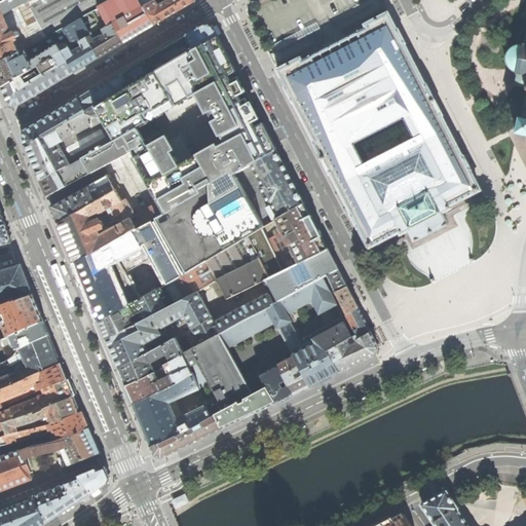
[(0,61),(20,52),(14,41),(17,39),(17,37),(21,36),(19,31),(15,33),(14,31),(24,27),(14,8),(28,1),(47,37),(82,17),(100,8),(100,7),(113,0),(5,0),(0,3),(0,61)]
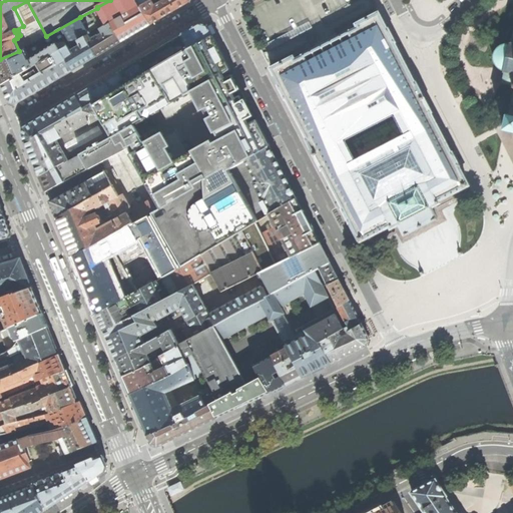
[(106,25),(111,23),(123,16),(127,23),(144,13),(140,6),(140,7),(136,0),(110,0),(97,7),(97,8),(106,25)]
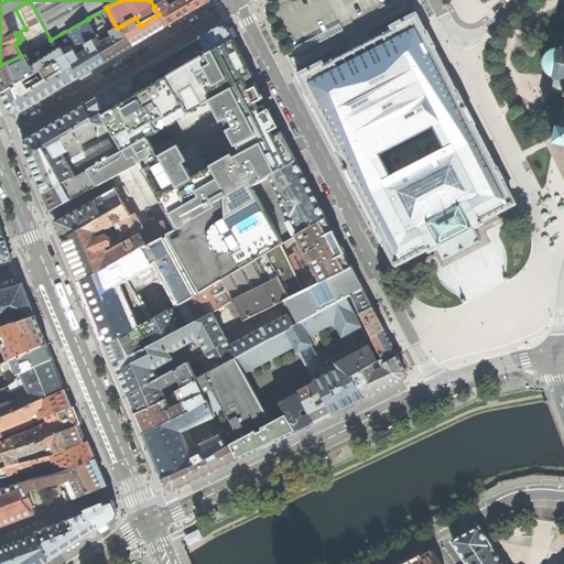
[(182,0),(175,3),(173,0),(166,0),(154,7),(159,14),(166,26),(188,13),(209,1),(208,0),(182,0)]
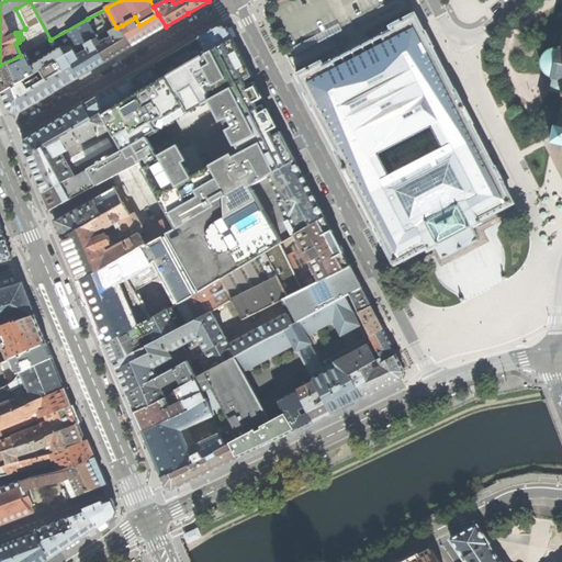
[(88,19),(99,37),(111,31),(116,27),(107,9),(88,19)]
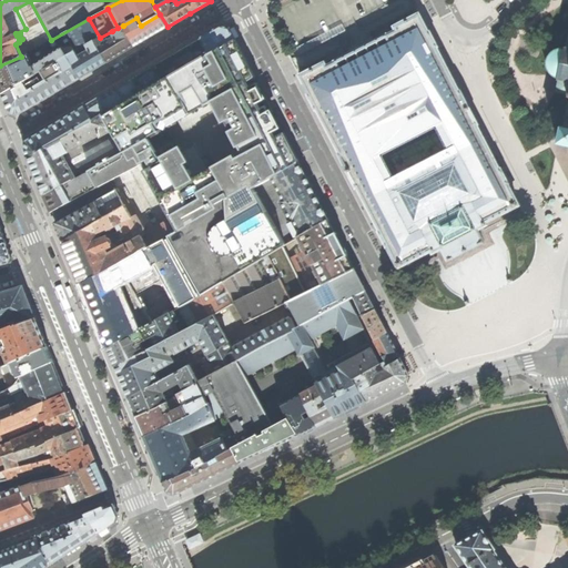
[(388,247),(399,267),(432,251),(434,253),(443,249),(448,260),(467,251),(484,241),(478,230),(488,225),(487,222),(519,205),(508,185),(510,184),(501,168),(500,169),(478,125),(479,124),(462,90),(460,90),(438,47),(438,46),(432,31),(430,31),(421,13),(394,27),(396,31),(389,34),(388,33),(336,61),(336,62),(328,66),(326,62),(300,75),(310,94),(308,94),(316,111),(318,111),(340,153),(338,154),(353,181),(357,189),(358,189),(379,231),(378,232),(387,249),(388,247)]
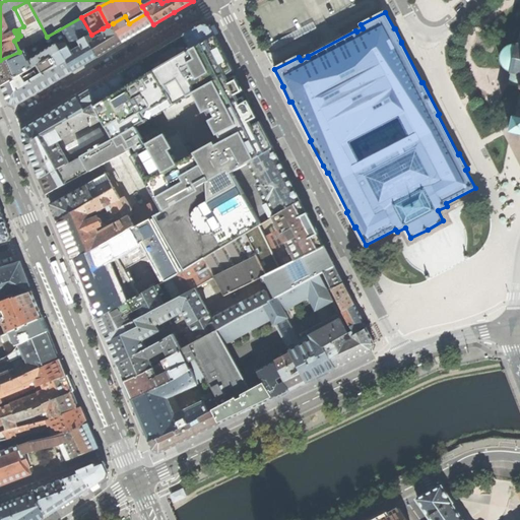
[(137,34),(153,24),(146,13),(129,23),(125,16),(113,23),(123,42),(137,34)]
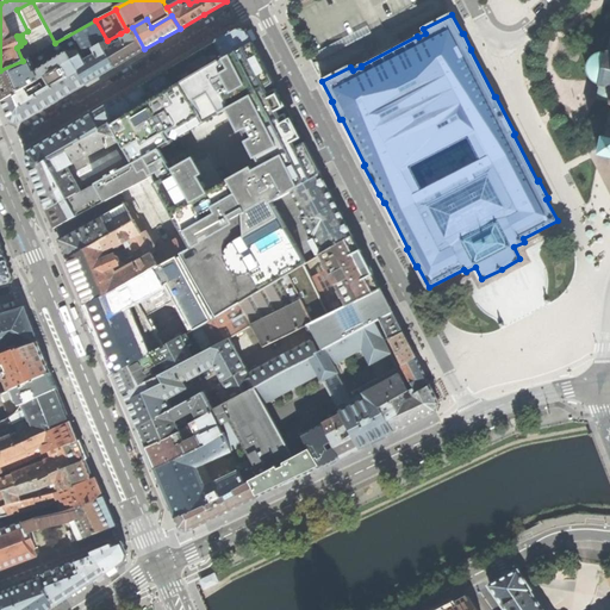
[(107,41),(95,20),(55,43),(38,53),(23,61),(0,70),(0,95),(1,100),(25,87),(45,76),(73,58),(80,55),(93,47),(103,43),(107,41)]
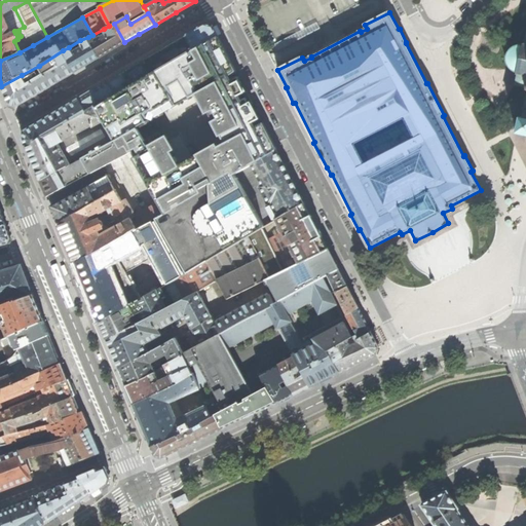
[(113,49),(124,42),(114,24),(109,26),(104,29),(106,33),(91,42),(100,58),(113,49)]
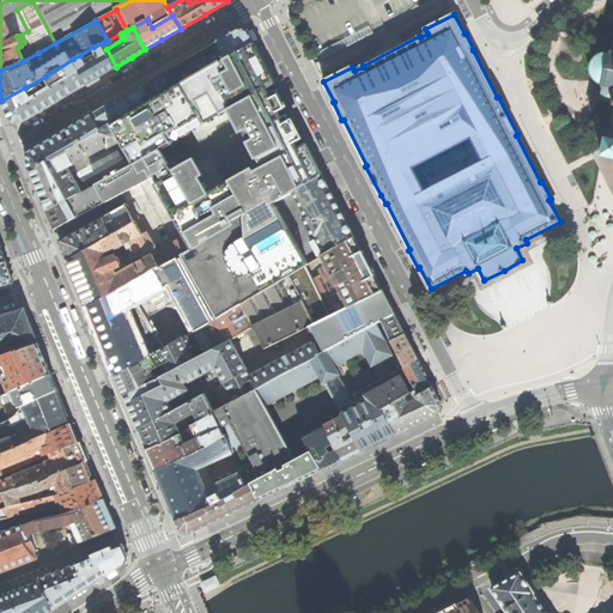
[(229,35),(217,42),(225,59),(254,43),(248,31),(240,29),(229,35)]
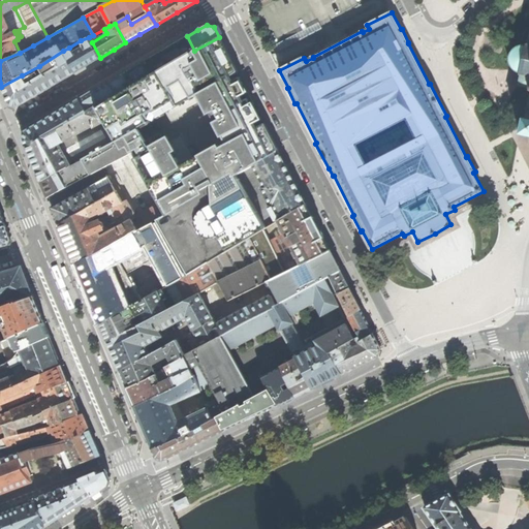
[(523,117),(519,134),(528,136),(528,135),(528,33),(527,43),(527,44),(522,44),(518,45),(514,48),(510,52),(508,57),(508,61),(509,65),(511,68),(512,69),(515,71),(520,74),(520,75),(518,86),(528,89),(528,91),(528,97),(527,97),(526,100),(528,101),(527,106),(525,106),(524,111),(527,111),(525,117),(523,117)]
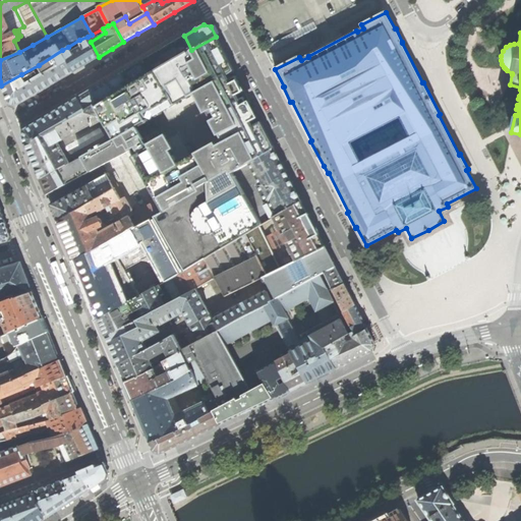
[(115,92),(96,104),(115,138),(156,115),(194,93),(205,112),(208,111),(218,105),(209,84),(233,70),(216,37),(191,50),(184,36),(129,68),(136,80),(115,92)]
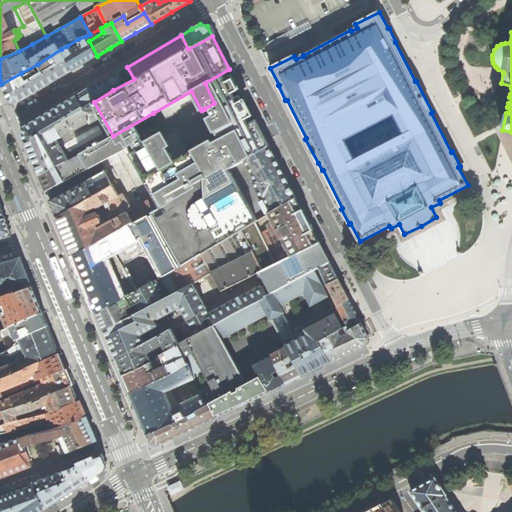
[(85,63),(97,56),(89,41),(86,36),(78,39),(81,45),(71,51),(67,46),(61,49),(73,70),(85,63)]
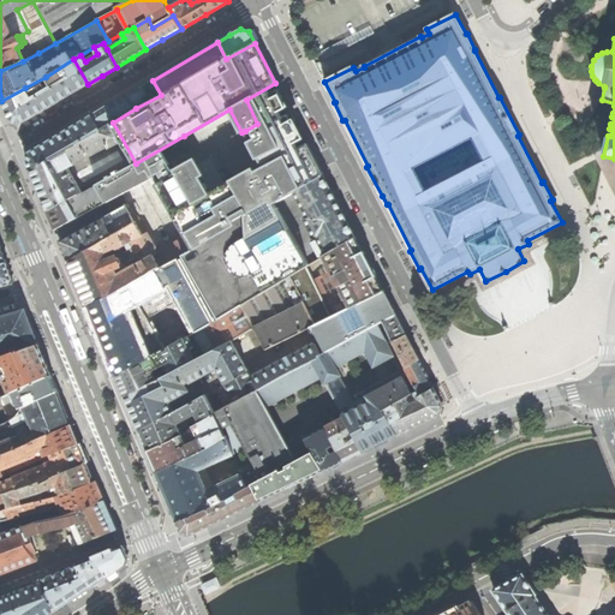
[(6,112),(11,123),(19,125),(49,107),(88,84),(73,59),(46,77),(51,85),(46,88),(43,84),(29,93),(25,88),(1,101),(6,112)]
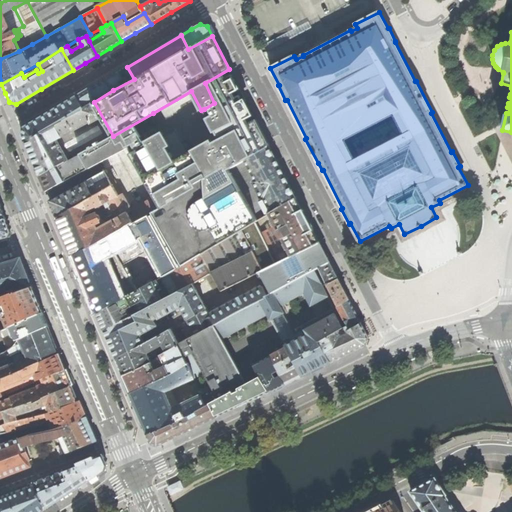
[(127,67),(106,79),(113,90),(134,79),(127,67)]
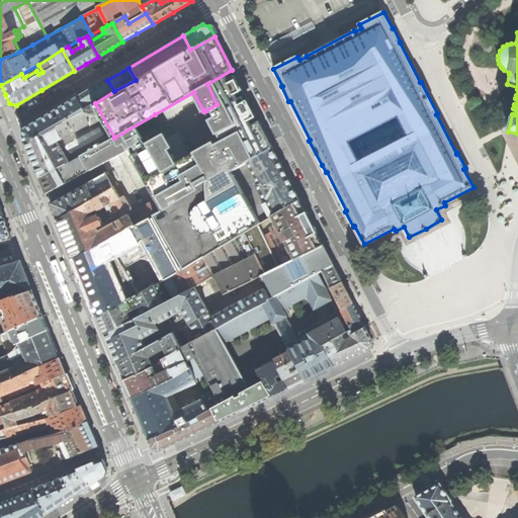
[(157,198),(163,209),(174,203),(174,204),(218,179),(219,179),(247,163),(272,148),(252,109),(232,70),(207,84),(217,104),(206,110),(210,118),(208,119),(218,135),(219,134),(223,141),(217,145),(214,142),(191,154),(177,130),(167,136),(155,114),(114,138),(82,157),(89,170),(98,166),(131,150),(157,198)]
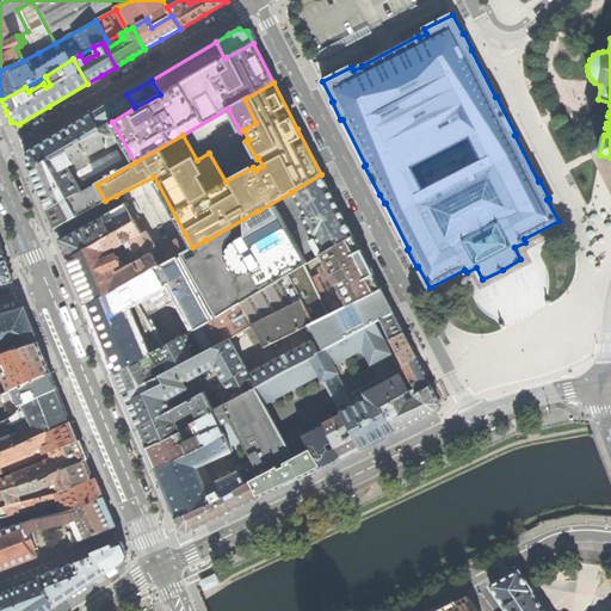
[(109,105),(92,116),(100,129),(112,122),(135,107),(127,94),(109,105)]
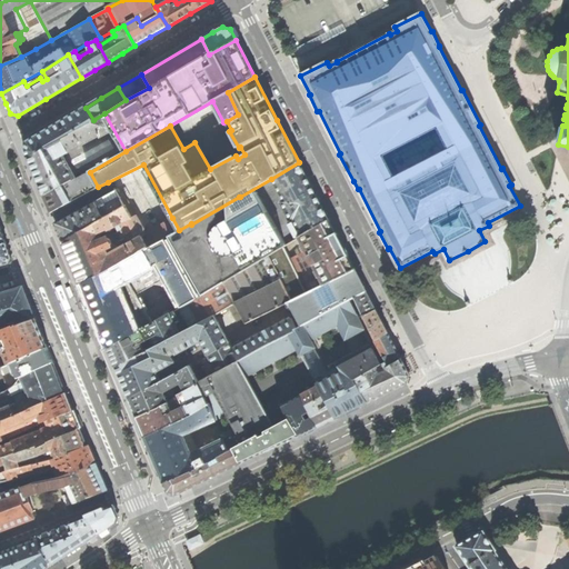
[(27,153),(29,158),(95,121),(93,120),(86,108),(56,125),(28,141),(25,149),(27,153)]
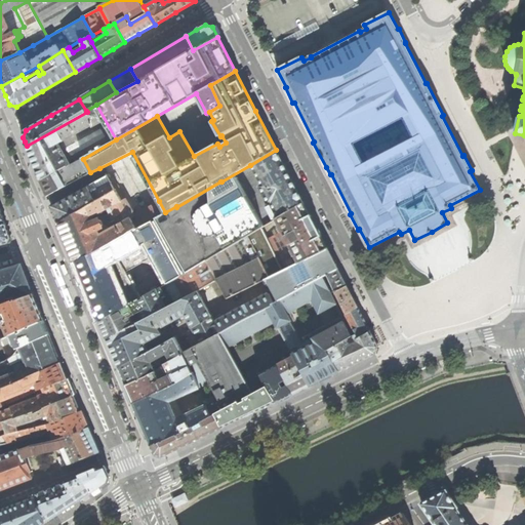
[(83,159),(116,139),(96,105),(86,111),(87,112),(27,146),(34,162),(37,169),(36,169),(41,180),(41,178),(70,163),(71,165),(83,159)]
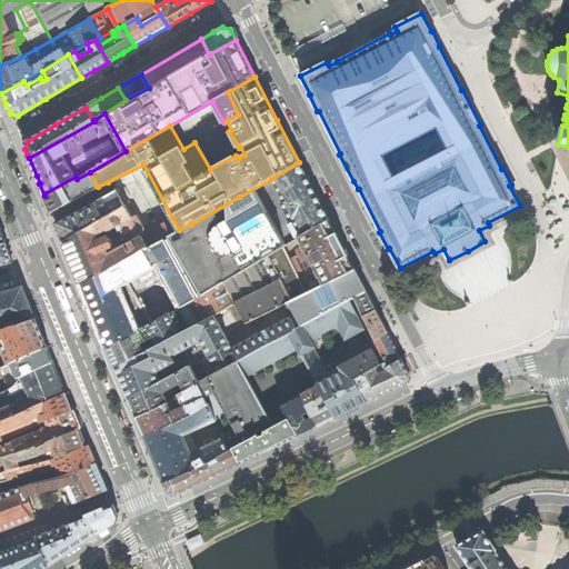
[(271,179),(300,237),(329,220),(315,192),(299,162),(271,179)]
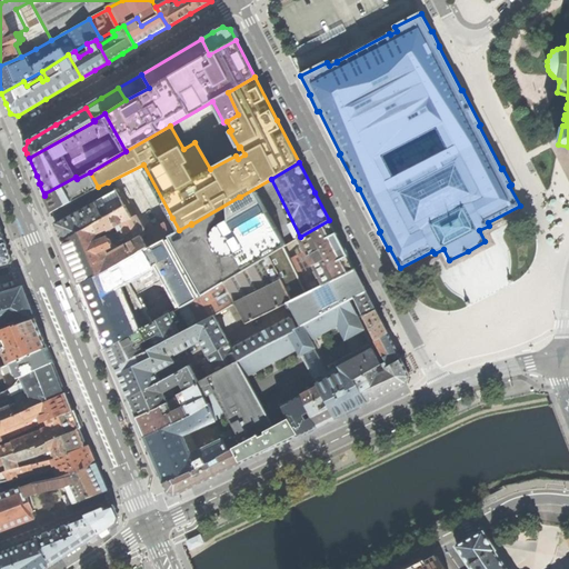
[(73,179),(63,185),(72,201),(86,193),(98,187),(90,172),(77,179),(75,180),(73,179)]
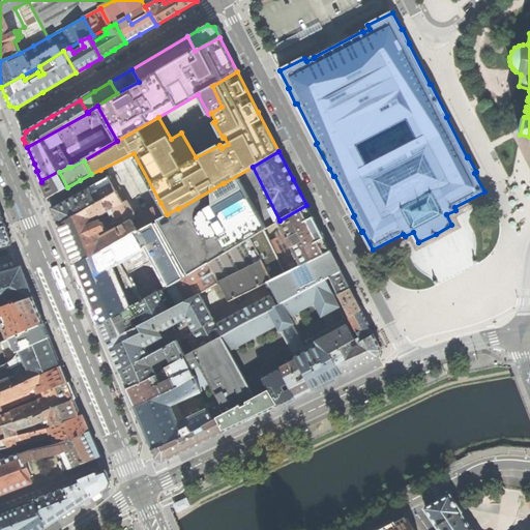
[(156,221),(186,276),(207,264),(249,238),(264,230),(280,221),(253,167),(224,183),(223,183),(178,209),(178,208),(167,214),(156,221)]
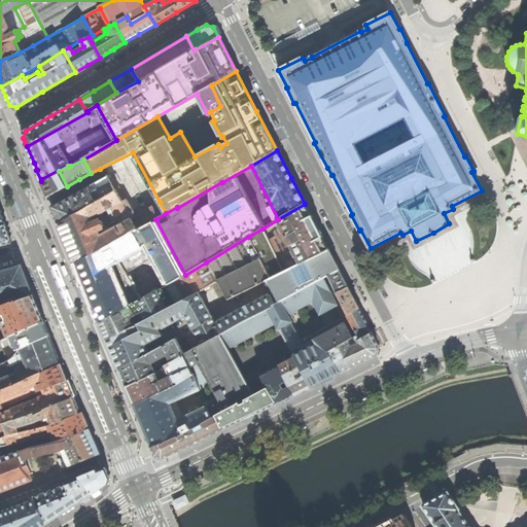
[(44,188),(47,197),(67,186),(59,171),(51,174),(51,175),(41,181),(44,188)]
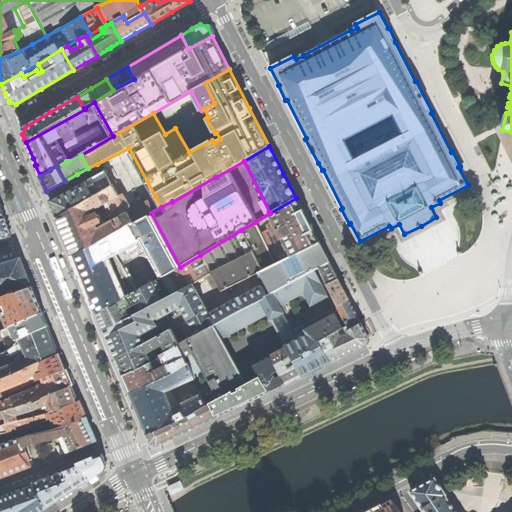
[(54,209),(57,217),(113,184),(105,170),(51,201),(54,209)]
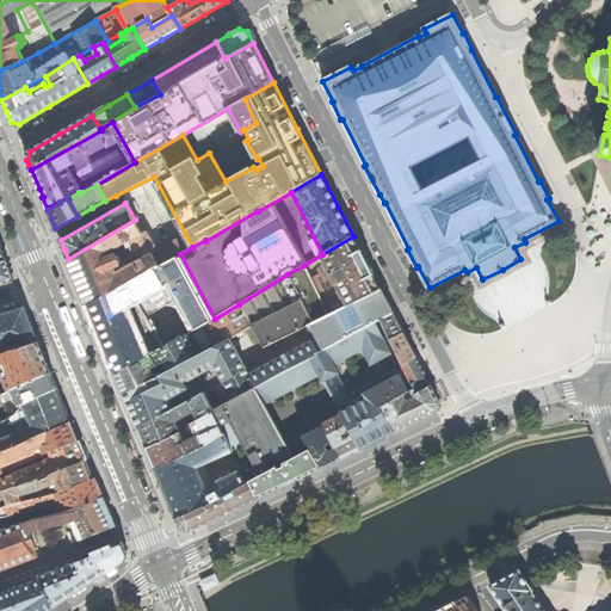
[(78,279),(88,306),(148,273),(153,269),(180,254),(192,247),(185,234),(158,250),(147,232),(142,233),(135,220),(68,259),(78,279)]
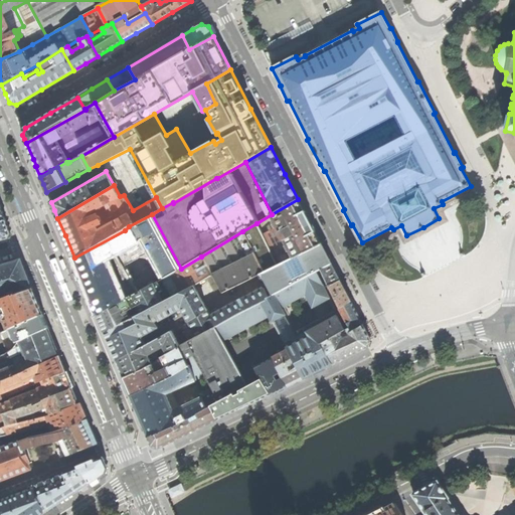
[(290,248),(294,258),(321,243),(309,220),(298,199),(272,214),(278,226),(290,248)]
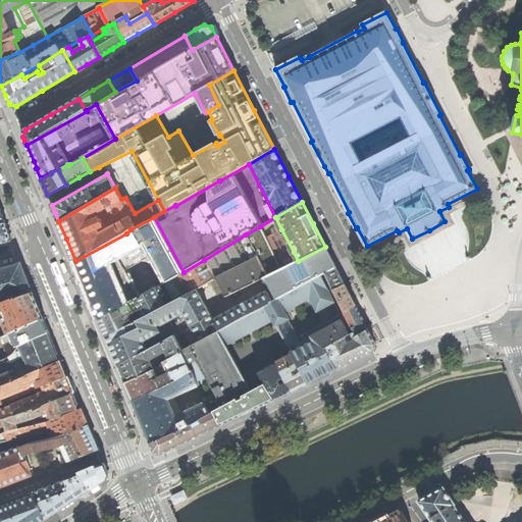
[(184,272),(154,217),(131,229),(126,233),(75,261),(86,286),(99,318),(141,296),(125,270),(153,255),(167,282),(184,272)]
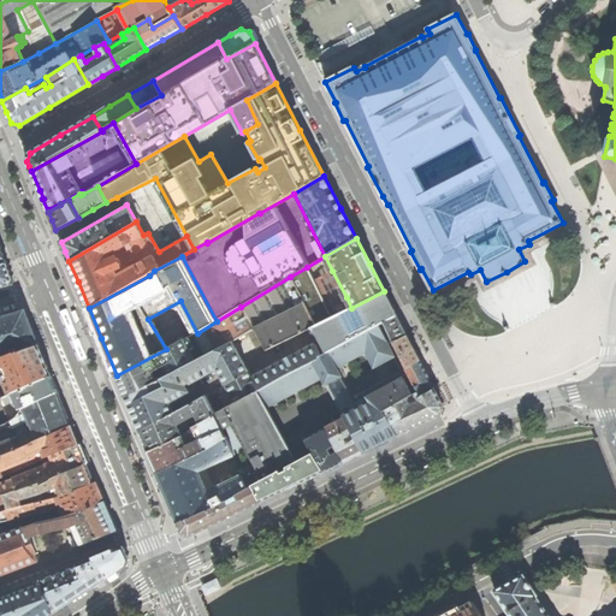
[(10,270),(7,262),(0,265),(0,286),(10,284),(12,279),(10,270)]
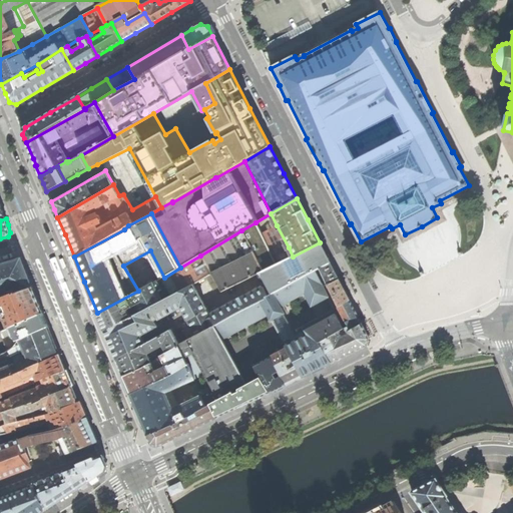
[(263,271),(293,257),(289,247),(285,251),(273,258),(261,233),(255,222),(241,230),(252,249),(263,271)]
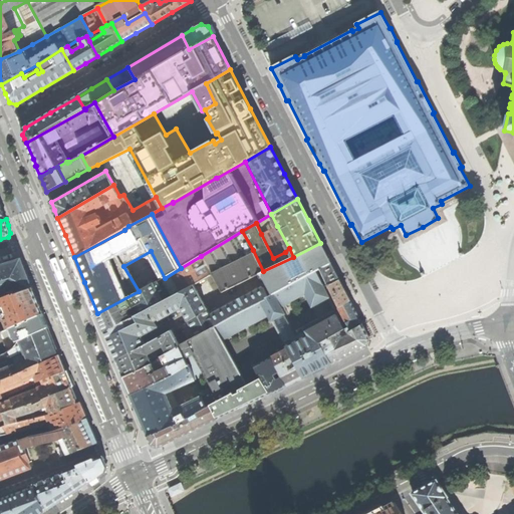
[(277,226),(261,234),(273,258),(285,252),(289,248),(277,226)]
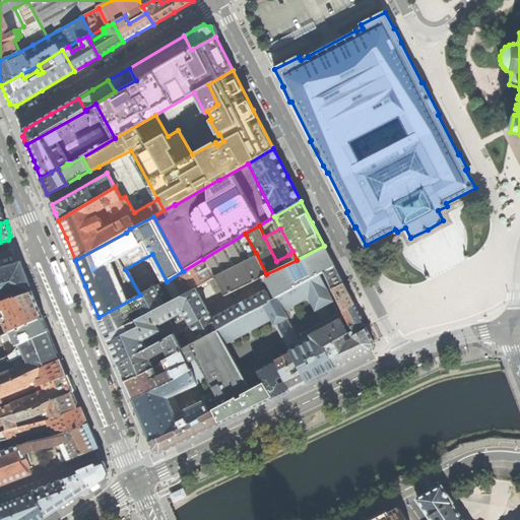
[(203,259),(213,277),(223,296),(265,276),(266,274),(256,253),(245,234),(203,259)]
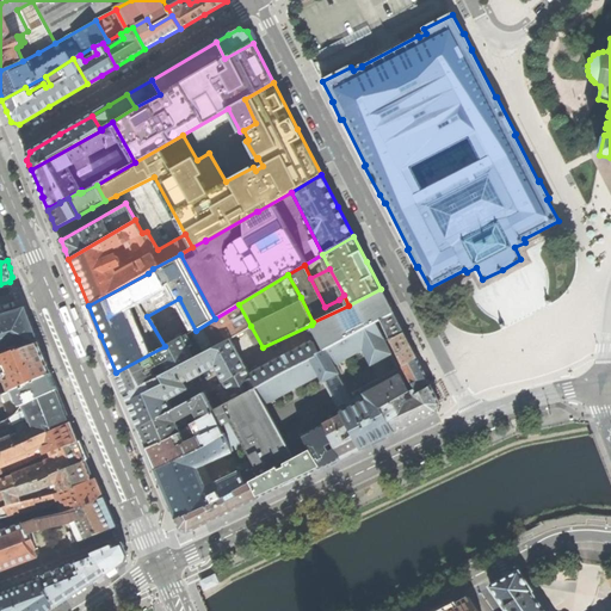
[(323,346),(325,350),(327,349),(358,331),(375,322),(381,319),(381,320),(394,314),(387,301),(381,289),(349,306),(313,322),(312,325),(323,346)]
